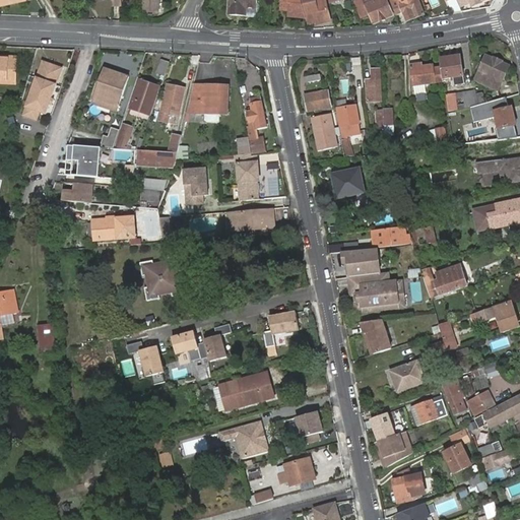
[(158,0),(145,0),(145,12),(149,12),(150,14),(154,14),(154,12),(159,12),(158,0)]
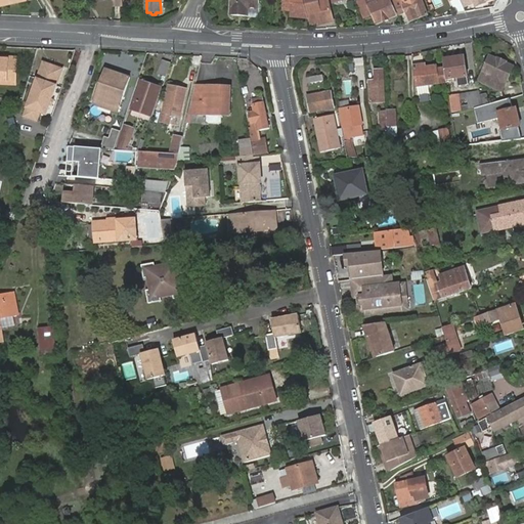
[(246,0),(230,0),(229,16),(244,16),(246,0)]
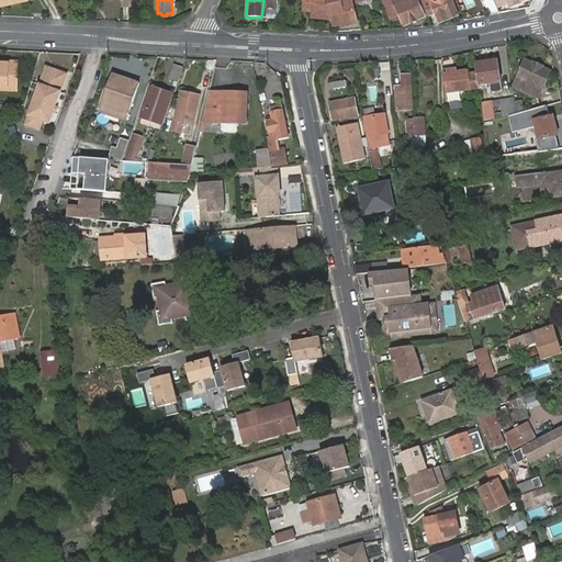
[(276,12),(276,0),(263,0),(261,18),(265,19),(266,11),(276,12)]
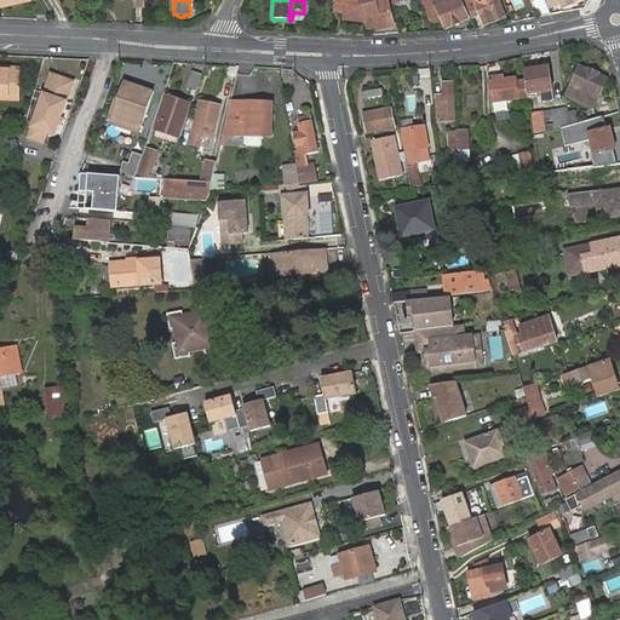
[(336,0),(334,13),(344,15),(343,21),(365,23),(360,5),(345,5),(345,0),(336,0)]
